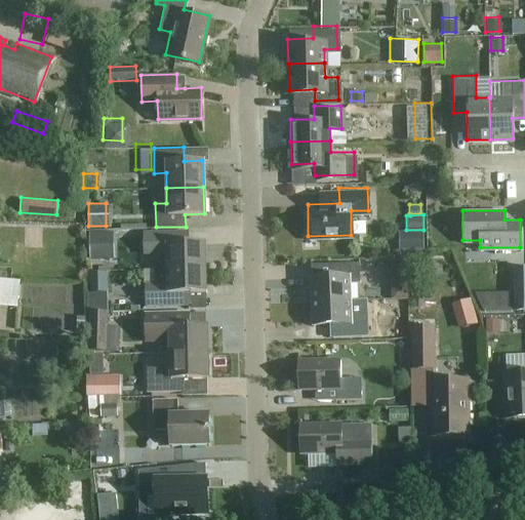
[(109,229),(89,230),(90,257),(110,256),(109,229)]
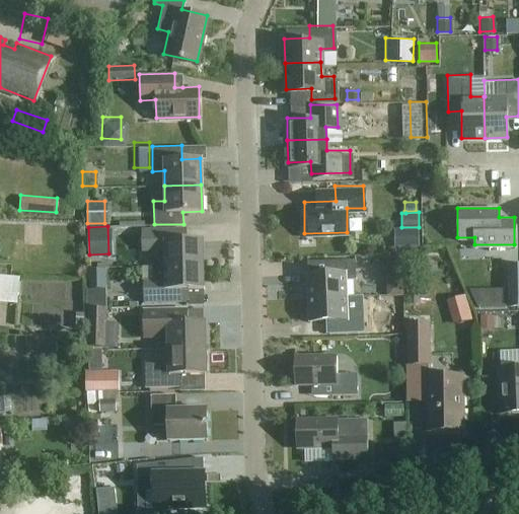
[(394,228),(395,244),(419,243),(419,227),(401,227),(394,228)]
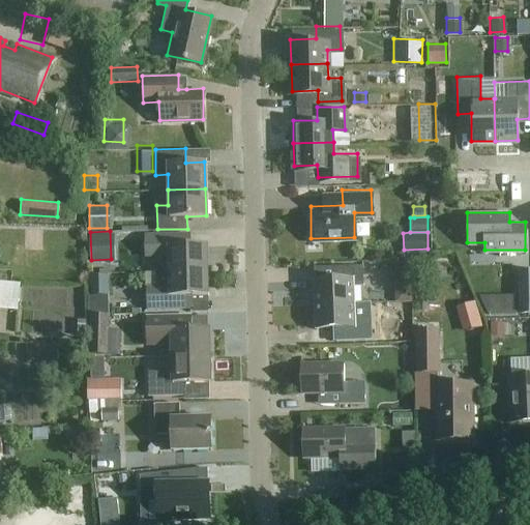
[(157,255),(157,271),(207,270),(207,244),(190,245),(189,234),(145,235),(146,255),(157,255)]
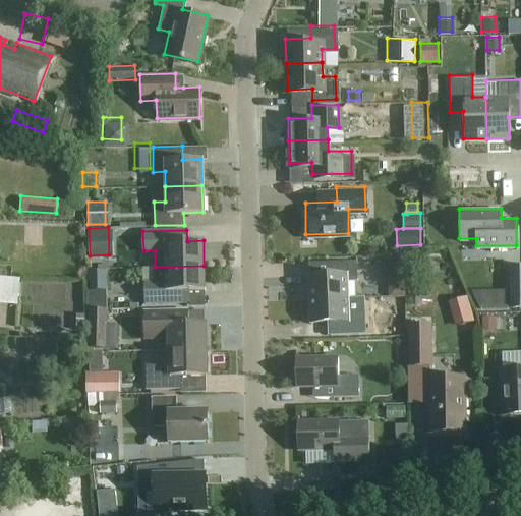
[(308,294),(346,293),(346,277),(357,277),(357,258),(327,259),(327,271),(308,272),(308,294)]
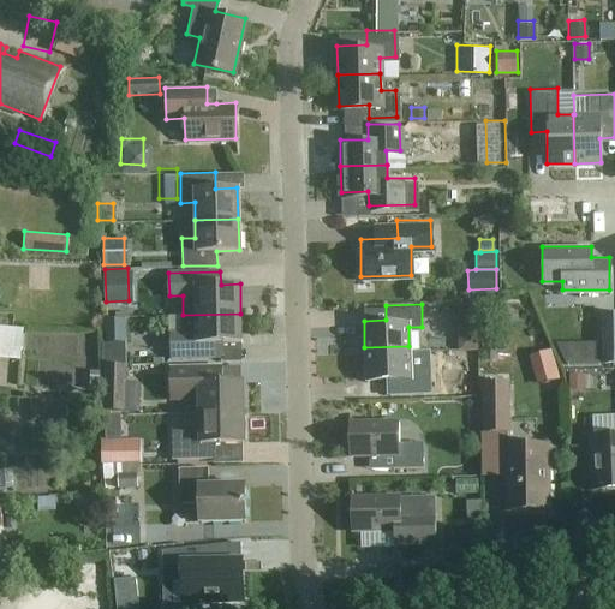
[(451,324),(475,323),(473,304),(451,305),(451,324)]
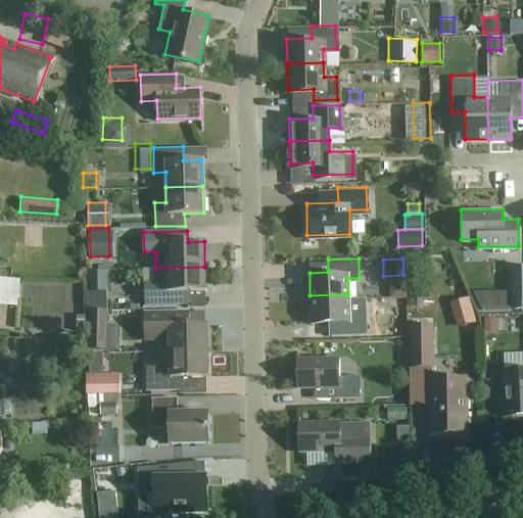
[(512,308),(522,307),(522,264),(511,264),(512,308)]
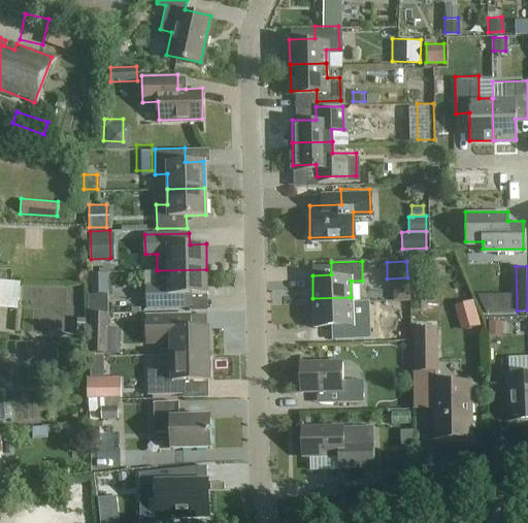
[(90,290),(109,290),(108,269),(90,270),(90,290)]
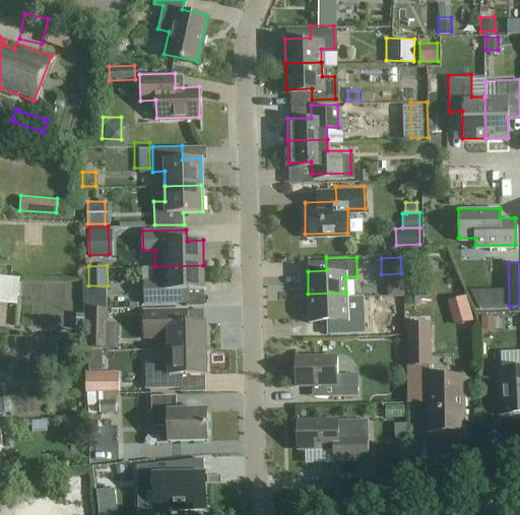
[(203,265),(154,266),(152,266),(152,281),(144,281),(145,303),(190,302),(189,290),(204,290),(203,265)]
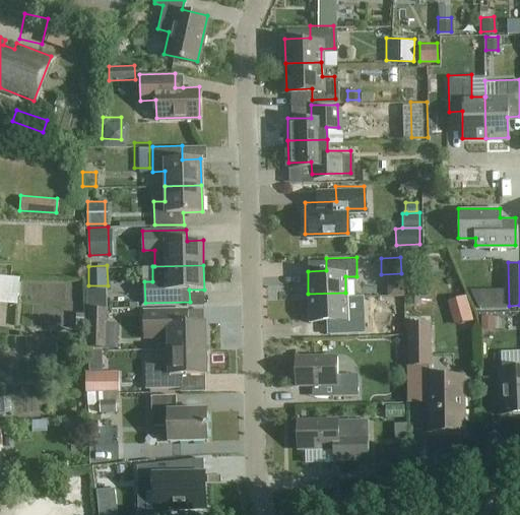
[(486,300),(498,299),(497,283),(485,284),(486,300)]
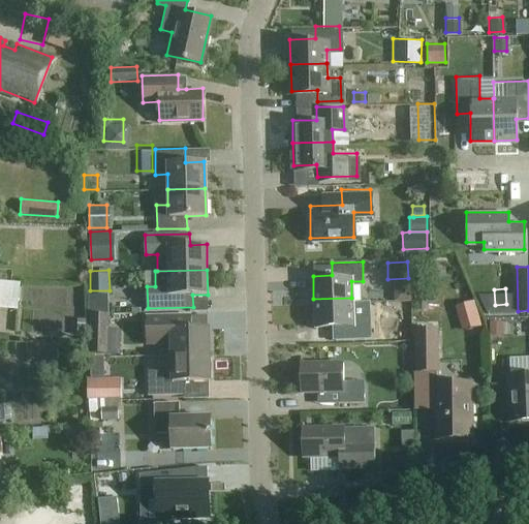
[(428,308),(427,294),(414,295),(415,309),(428,308)]
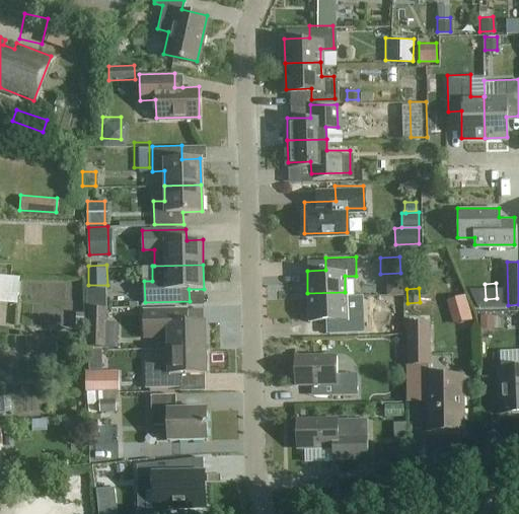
[(345,292),(307,293),(308,316),(327,316),(327,329),(358,328),(357,308),(346,309),(345,292)]
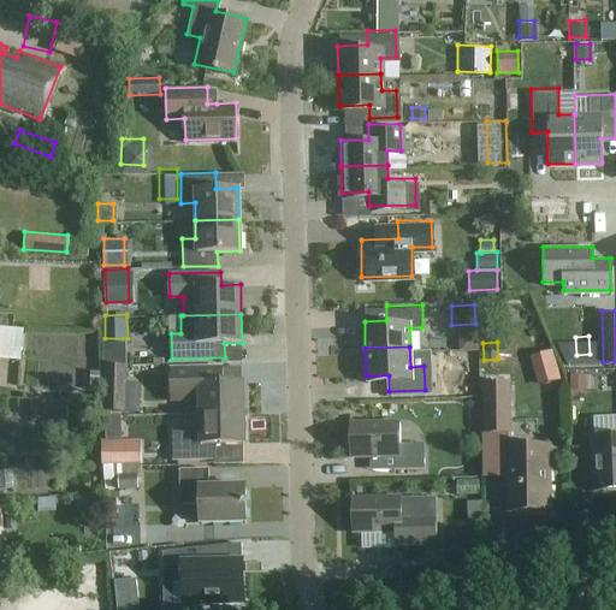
[(123,388),(123,362),(104,362),(104,388),(123,388)]
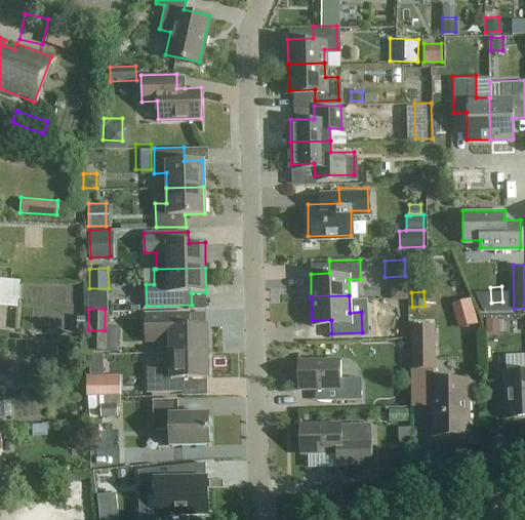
[(170,340),(171,352),(208,351),(207,326),(192,326),(192,313),(147,314),(148,341),(170,340)]
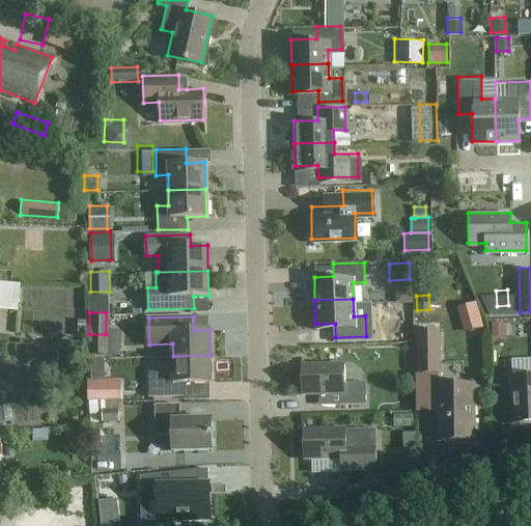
[(77,319),(77,334),(87,334),(88,319),(77,319)]
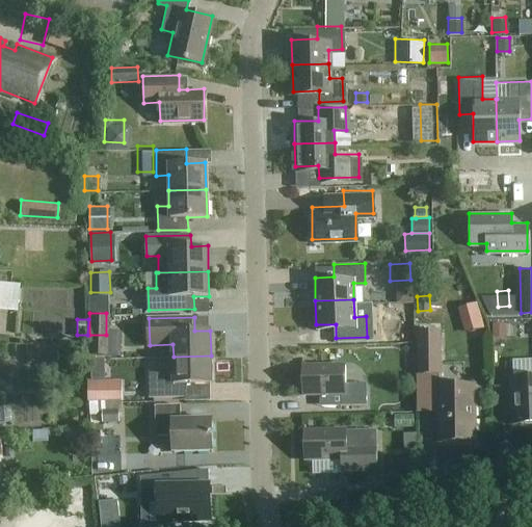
[(505,319),(491,319),(491,334),(506,333),(505,319)]
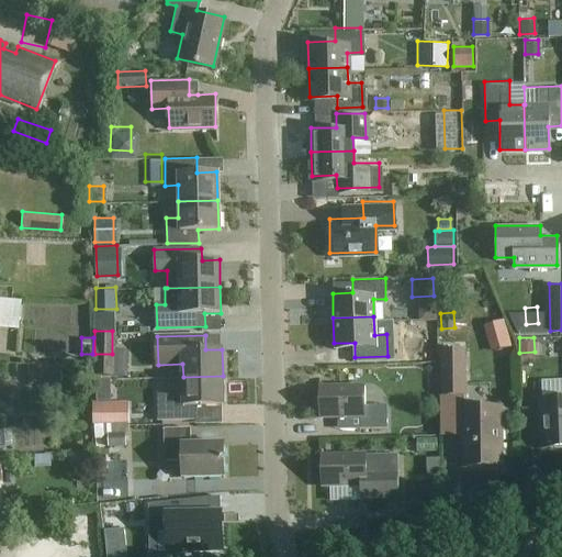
[(441,391),(465,391),(465,346),(440,346),(441,391)]
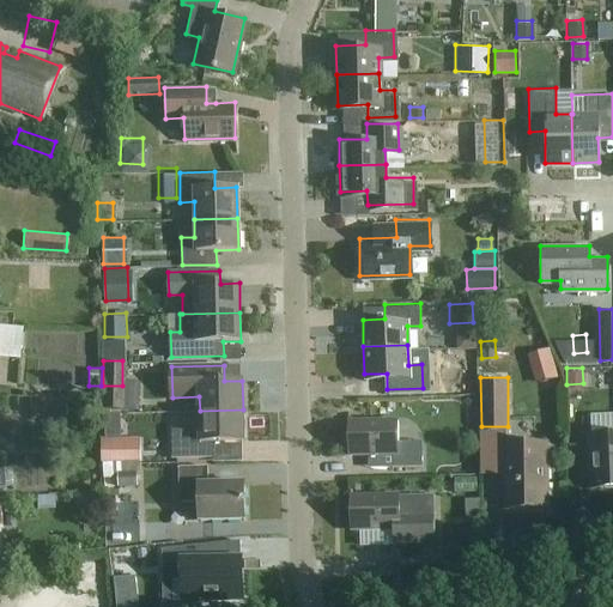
[(454,407),(453,388),(436,389),(437,408),(454,407)]
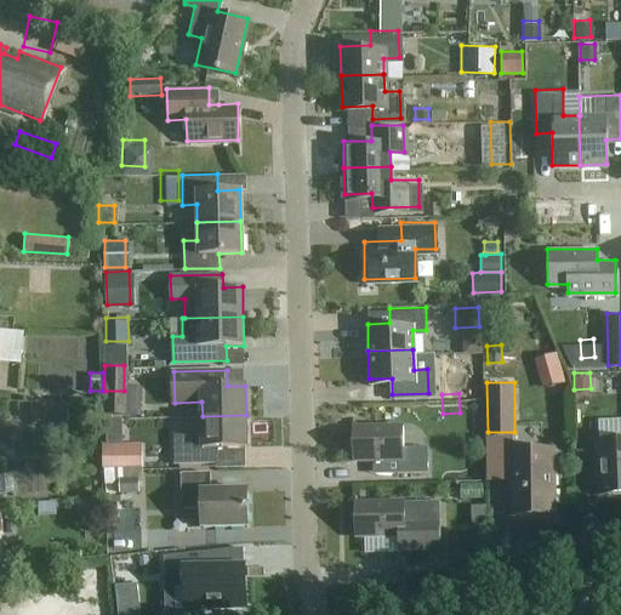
[(33,402),(33,421),(67,421),(67,402),(33,402)]
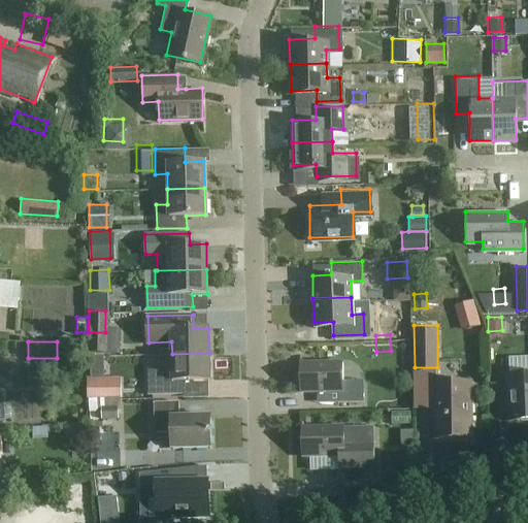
[(209,353),(172,354),(172,369),(152,369),(152,380),(147,380),(149,393),(184,392),(184,379),(209,379),(209,353)]
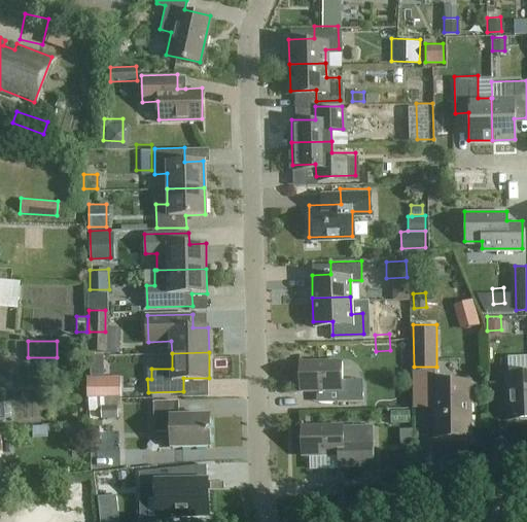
[(93,372),(113,371),(112,353),(91,355),(93,372)]
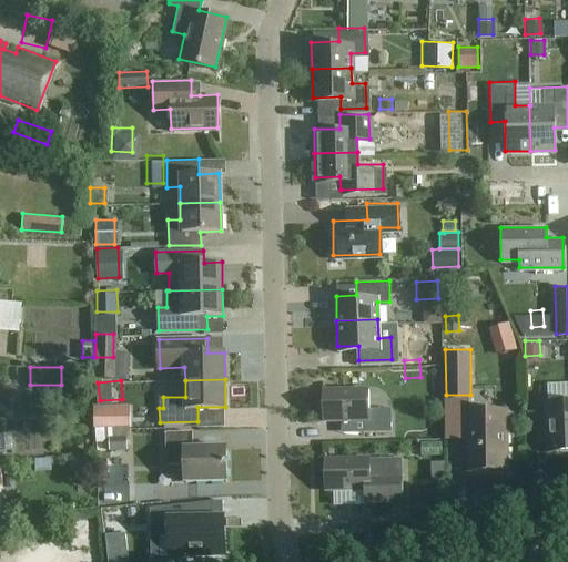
[(367,406),(366,385),(323,386),(324,415),(358,414),(358,428),(389,428),(389,405),(367,406)]
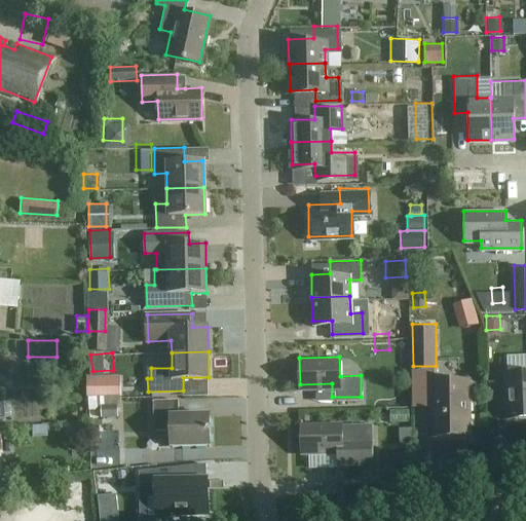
[(508,416),(525,415),(525,369),(505,370),(508,416)]
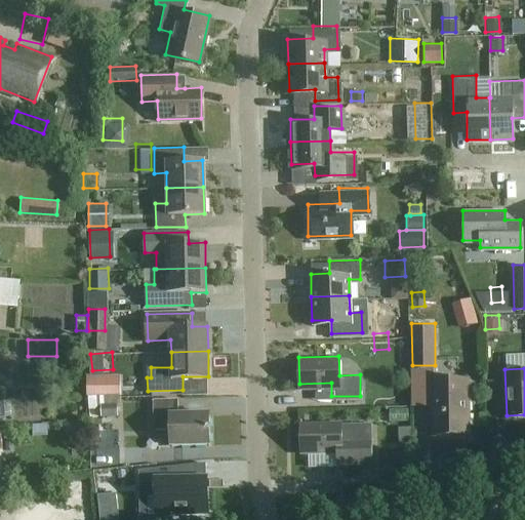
[(468,430),(468,376),(429,376),(429,398),(432,398),(432,430),(468,430)]
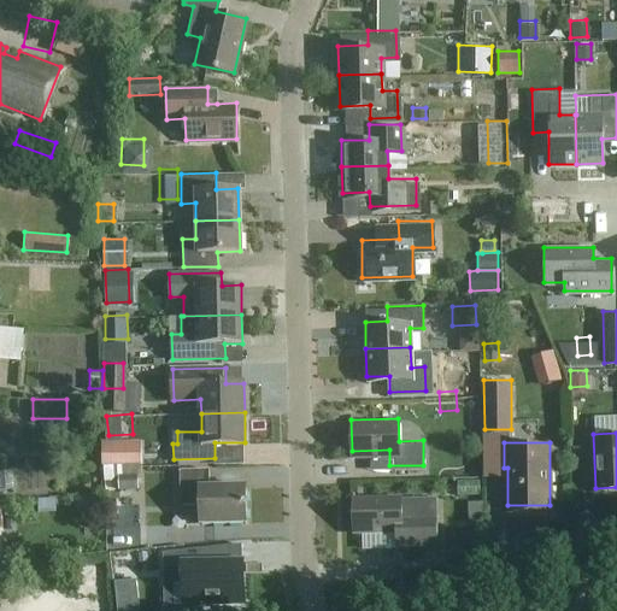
[(117,485),(139,483),(139,468),(117,469),(117,485)]
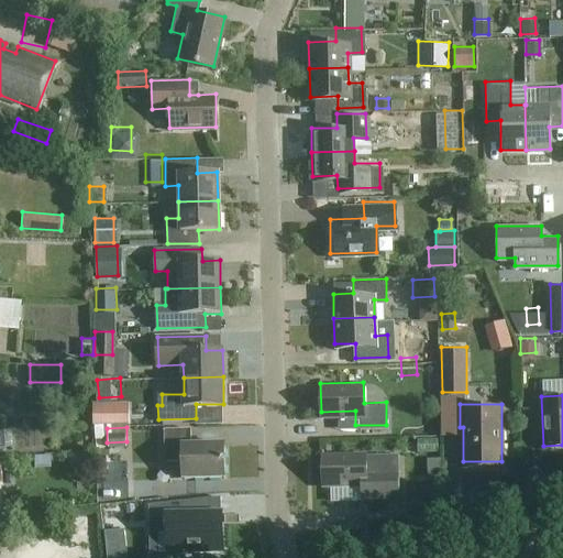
[(192,445),(192,428),(166,429),(167,461),(184,461),(184,478),(225,477),(225,444),(192,445)]
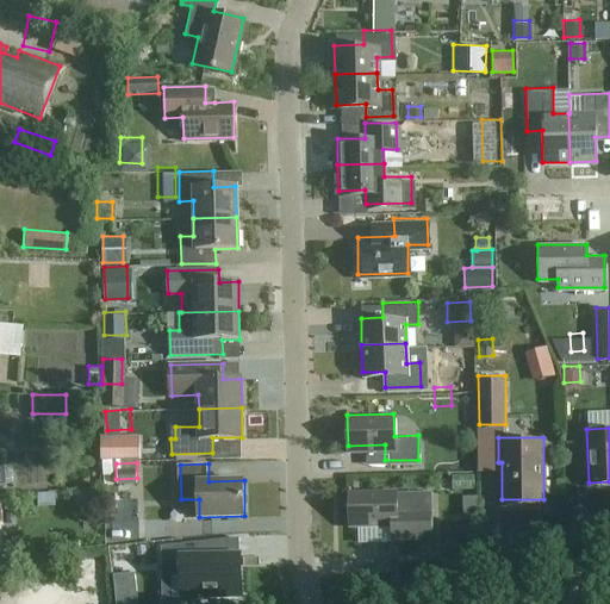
[(44,503),(49,487),(35,483),(29,498),(44,503)]
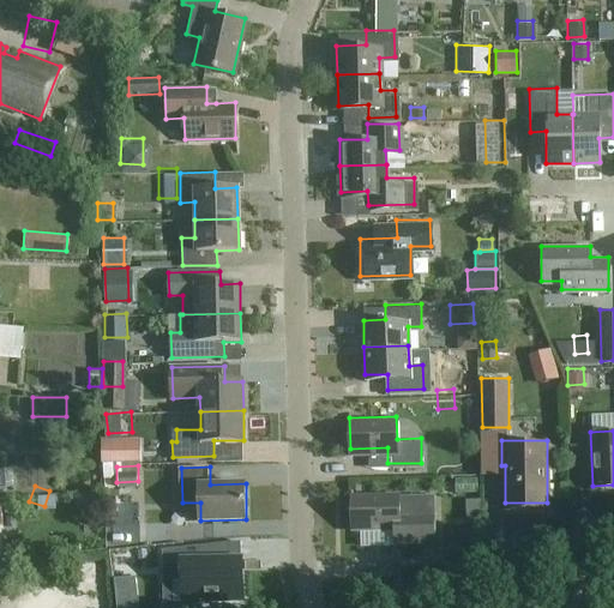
[(434,536),(434,511),(433,511),(433,492),(399,492),(399,491),(351,491),(351,528),(393,528),(393,536),(434,536)]
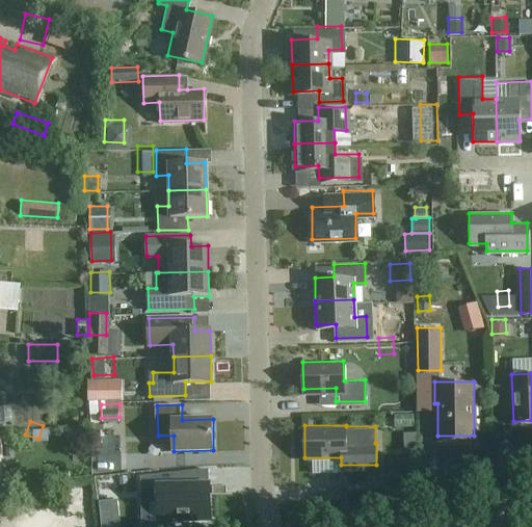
[(208,504),(208,501),(208,499),(207,491),(204,492),(204,484),(193,485),(193,468),(174,470),(140,474),(137,474),(137,477),(137,498),(155,497),(156,526),(157,526),(166,524),(174,522),(174,518),(185,518),(208,517),(208,504)]
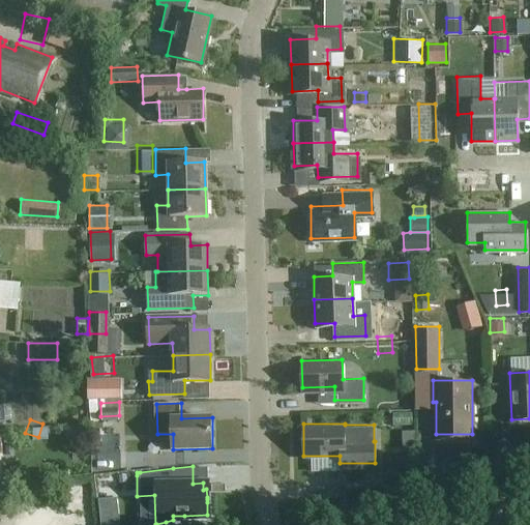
[(116,496),(98,498),(101,522),(119,520),(116,496)]
